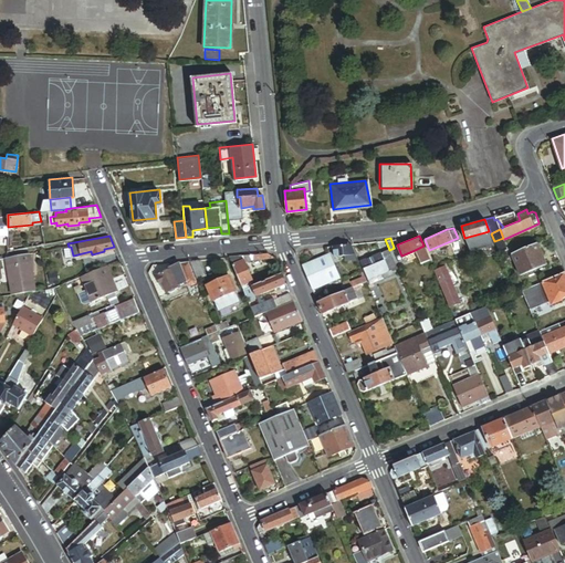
[(545,262),(536,241),(511,252),(520,273),(545,262)]
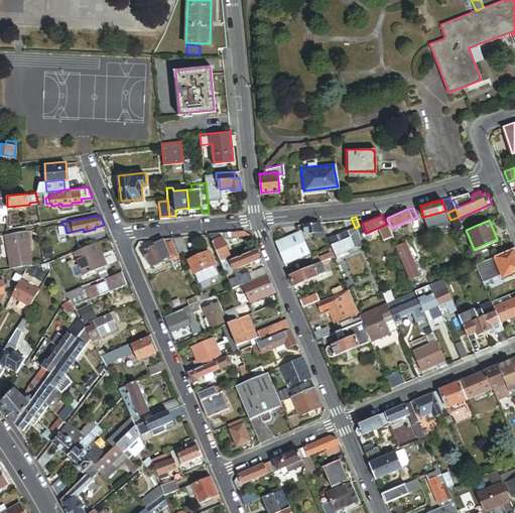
[(324,230),(319,221),(302,223),(307,232),(324,230)]
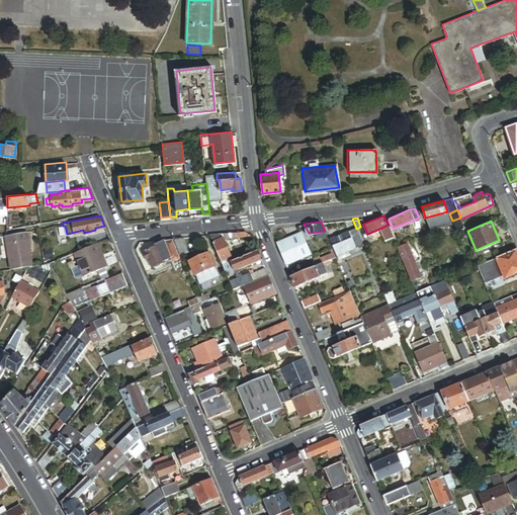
[(422,226),(427,237),(434,234),(429,223),(422,226)]
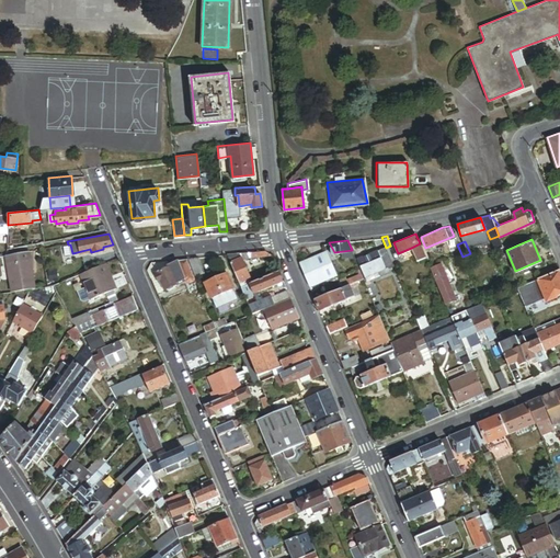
[(411,248),(416,259),(425,255),(420,243),(411,248)]
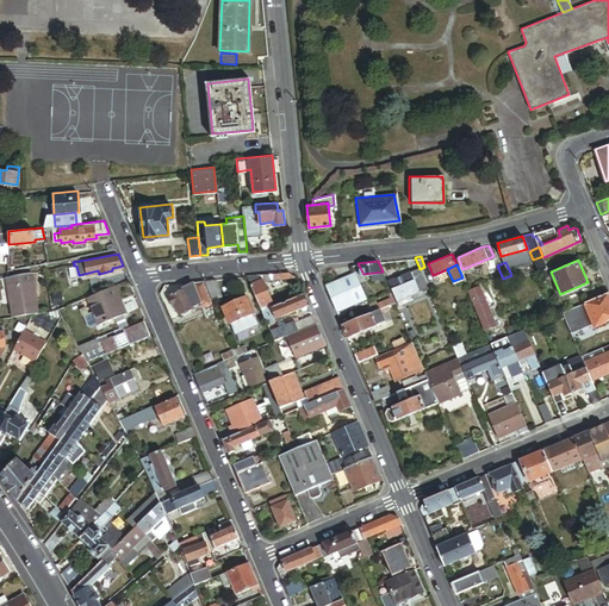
[(427,286),(420,269),(418,266),(410,270),(418,289),(421,288),(427,286)]
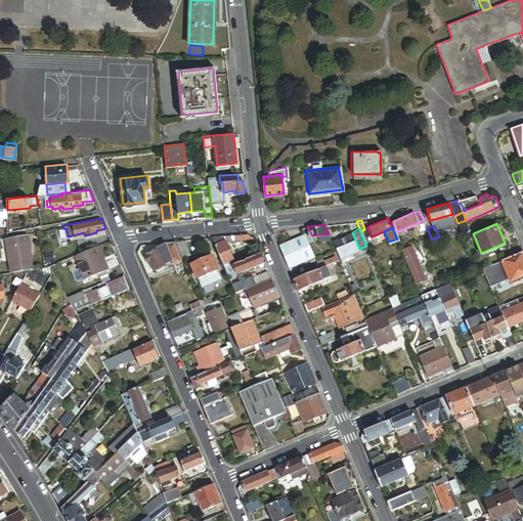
[(26,232),(4,236),(11,272),(33,268),(26,232)]
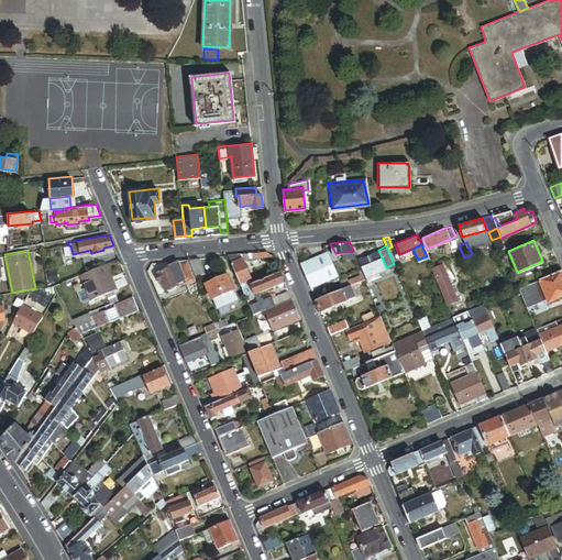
[(386,267),(378,250),(370,253),(370,254),(365,256),(365,255),(357,257),(365,276),(379,271),(381,274),(390,271),(388,266),(386,267)]
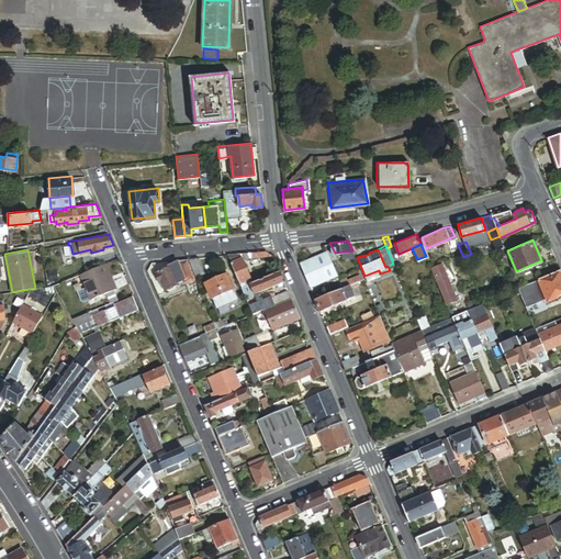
[(265,250),(227,254),(240,286),(251,281),(243,259),(250,256),(271,254),(265,250)]
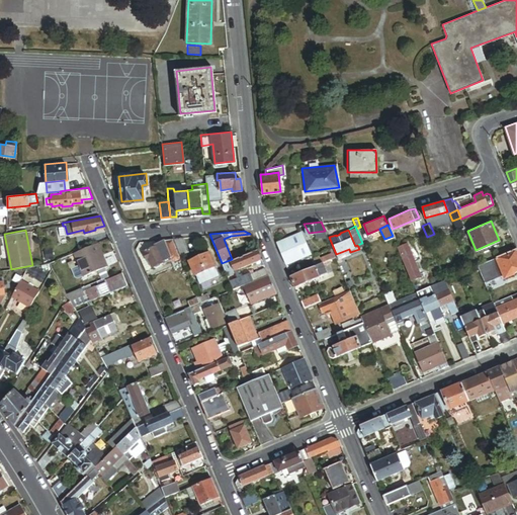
[(275,241),(284,262),(310,252),(302,231),(275,241)]
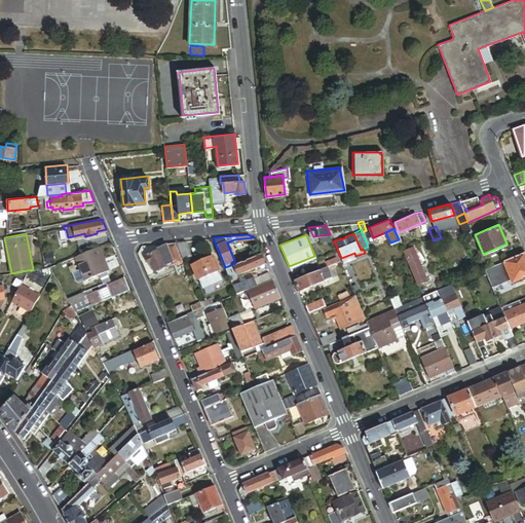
[(192,254),(186,240),(176,241),(183,258),(192,254)]
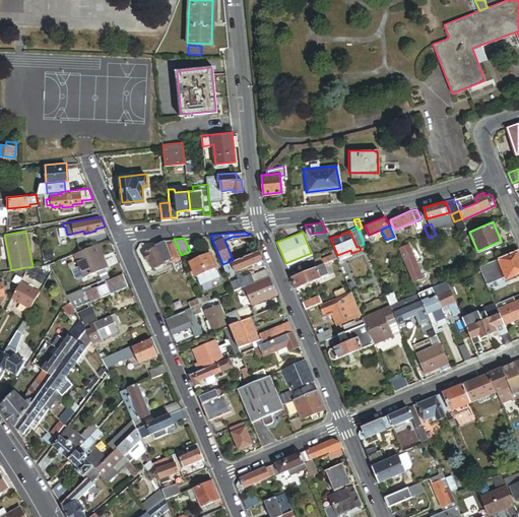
[(181,255),(174,239),(163,240),(157,242),(156,240),(139,242),(136,249),(145,270),(173,258),(174,262),(177,262),(182,260),(182,258),(181,255)]
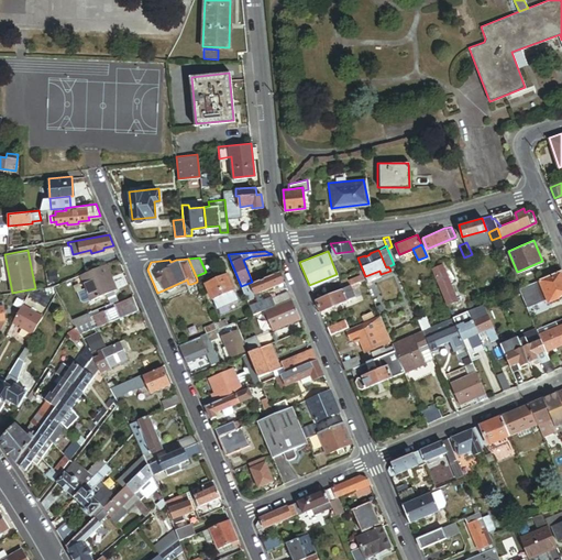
[(430,265),(440,287),(450,283),(450,282),(444,268),(441,261),(430,265)]
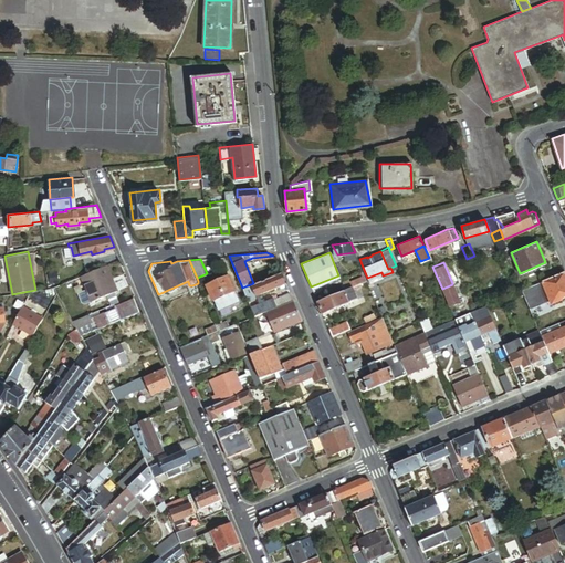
[(106,264),(104,266),(111,282),(113,281),(106,264)]
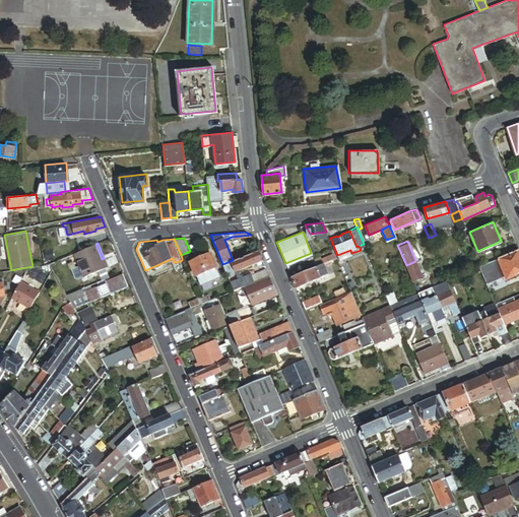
[(102,259),(95,244),(74,253),(79,265),(84,276),(99,270),(103,279),(109,276),(105,267),(108,266),(104,258),(102,259)]
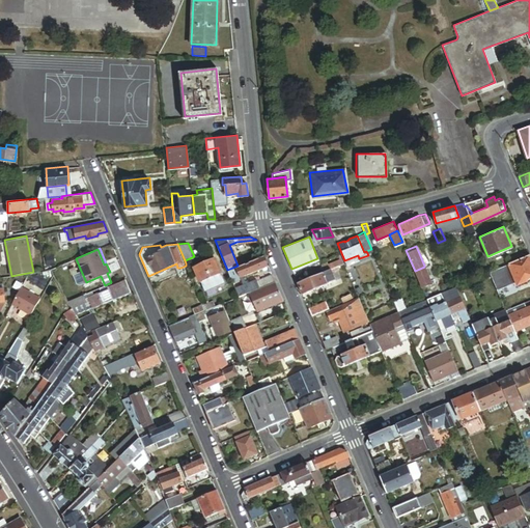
[(419,253),(424,266),(430,262),(425,251),(419,253)]
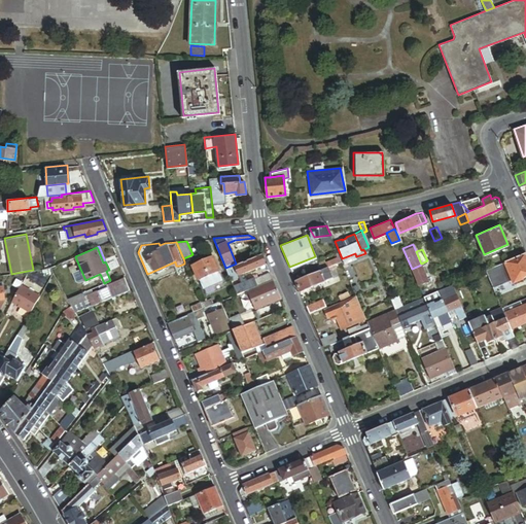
[(525,272),(525,253),(525,251),(504,260),(514,281),(522,277),(521,275),(525,272)]
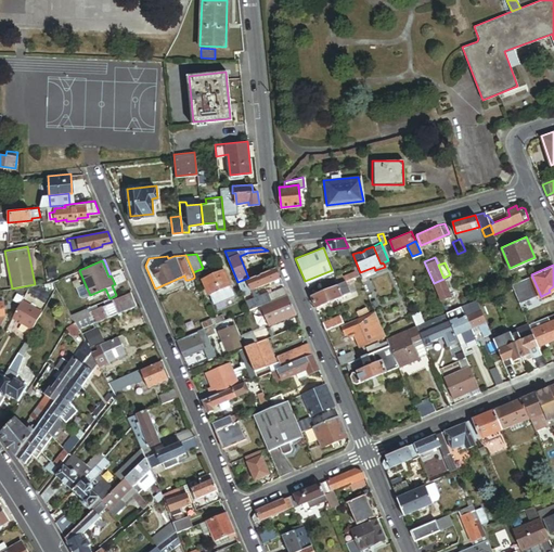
[(279,277),(275,267),(248,278),(237,282),(248,309),(259,304),(286,293),(283,286),(268,293),(268,291),(260,294),(259,292),(256,293),(254,287),(279,277)]
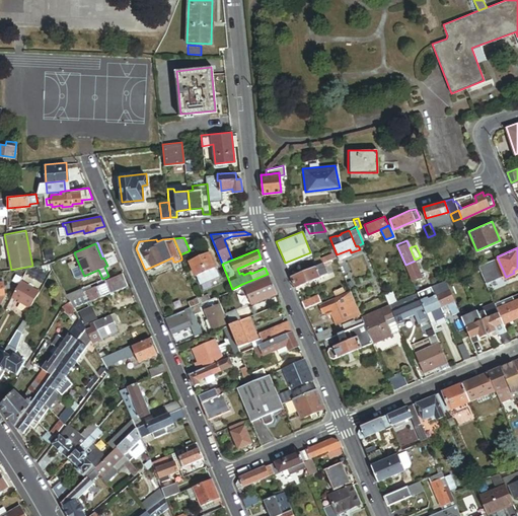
[(339,259),(351,252),(350,249),(337,254),(339,259)]
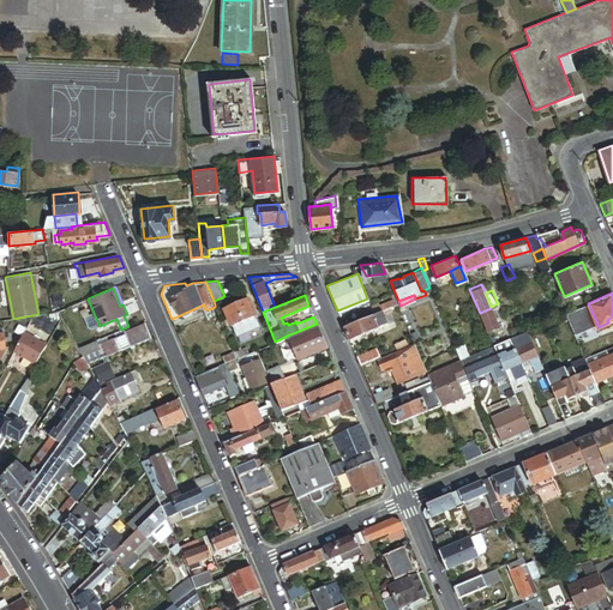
[(254,313),(247,296),(224,307),(232,324),(233,324),(238,334),(259,324),(254,313)]
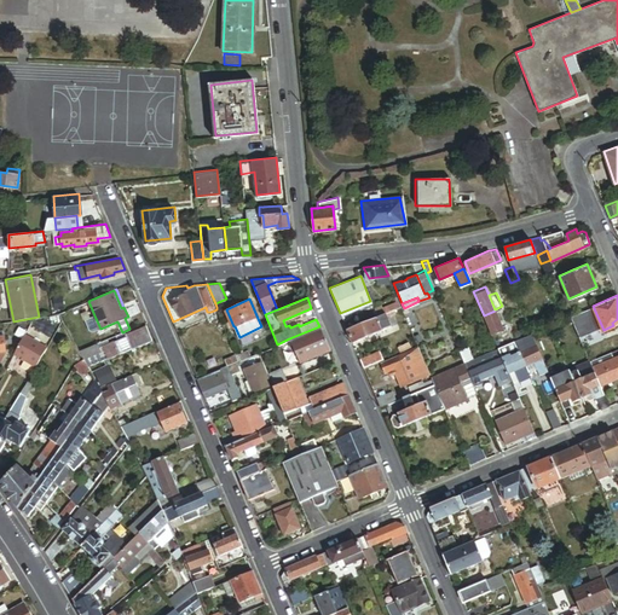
[(388,309),(400,305),(398,299),(381,306),(380,303),(374,307),(377,315),(388,309)]
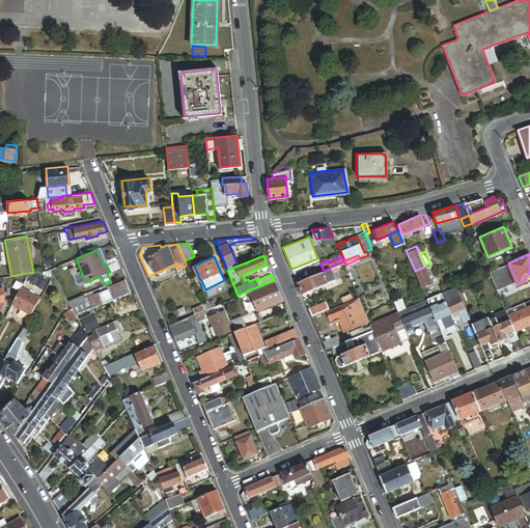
[(334,269),(333,266),(324,271),(297,281),(302,292),(333,278),(330,270),(334,269)]
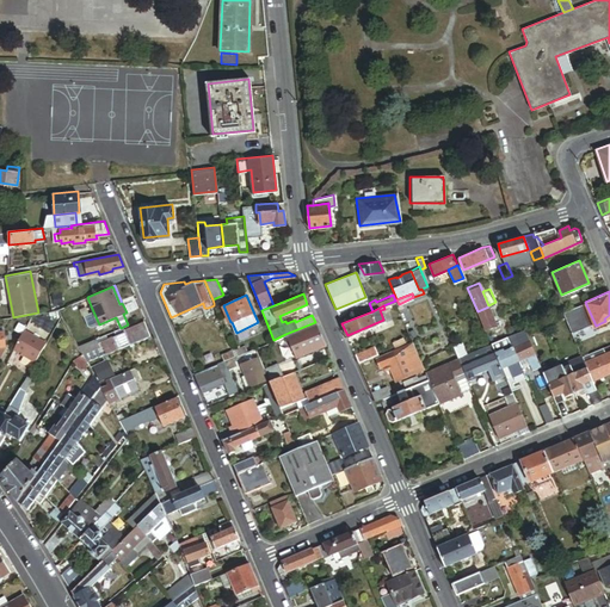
[(478,311),(485,328),(495,323),(488,307),(478,311)]
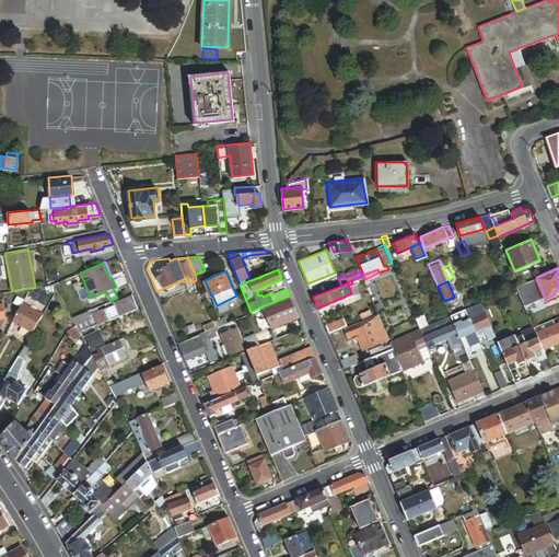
[(520,283),(515,286),(520,297),(525,296),(520,283)]
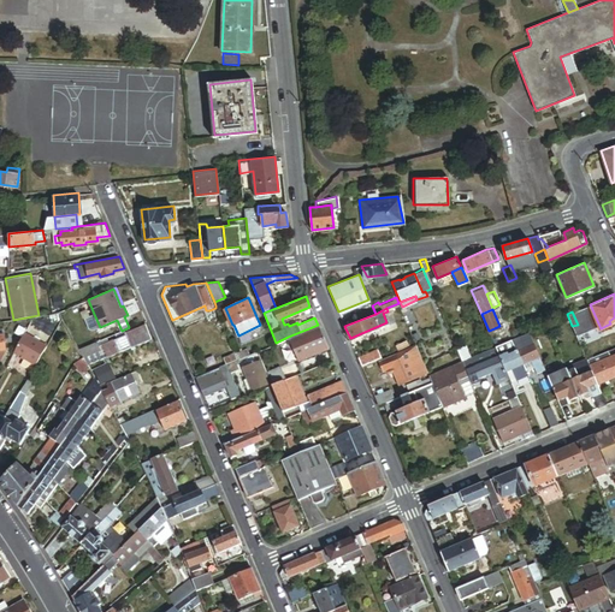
[(89,328),(93,330),(100,327),(94,314),(84,319),(89,328)]
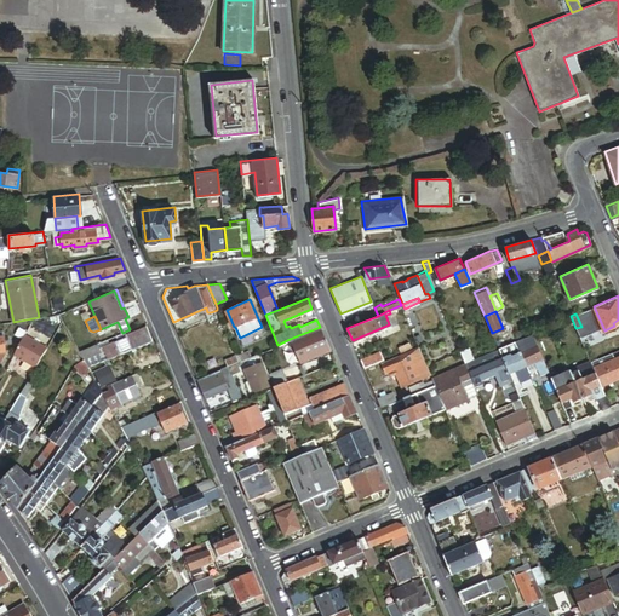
[(145,327),(103,345),(109,360),(152,341),(145,327)]
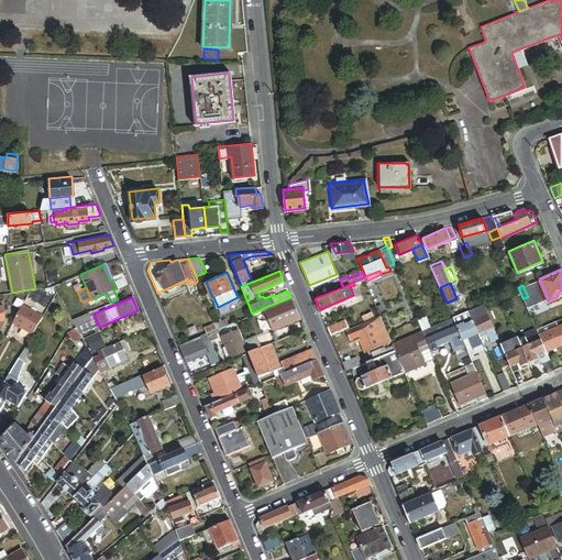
[(299,318),(290,297),(263,308),(272,329),(299,318)]
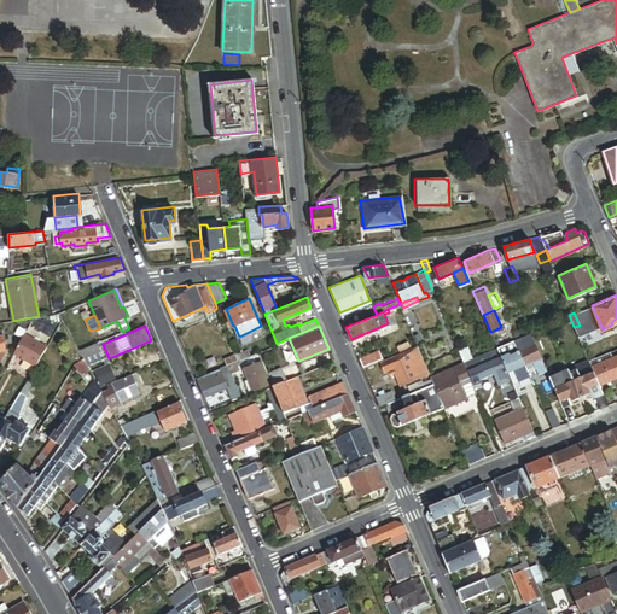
[(542,361),(530,331),(513,338),(524,363),(531,360),(534,364),(542,361)]
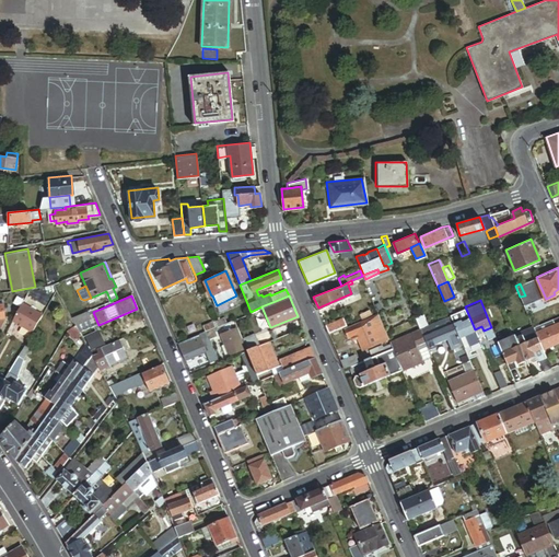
[(45,315),(23,302),(13,320),(34,333),(45,315)]
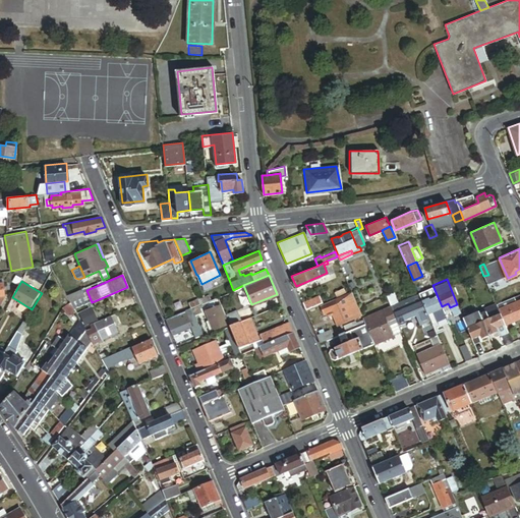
[(427,312),(442,306),(432,285),(418,291),(427,312)]
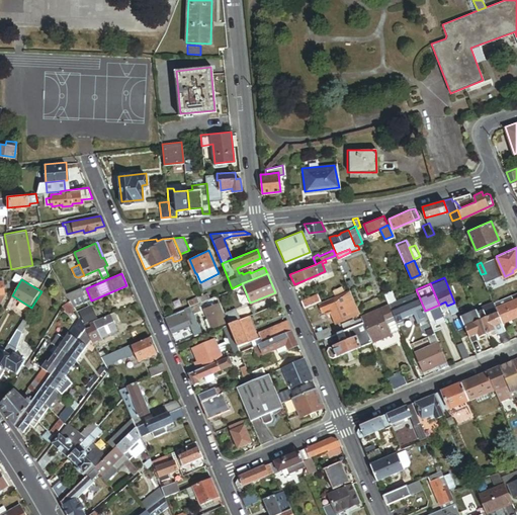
[(86,288),(84,286),(68,293),(71,301),(75,308),(91,301),(86,288)]
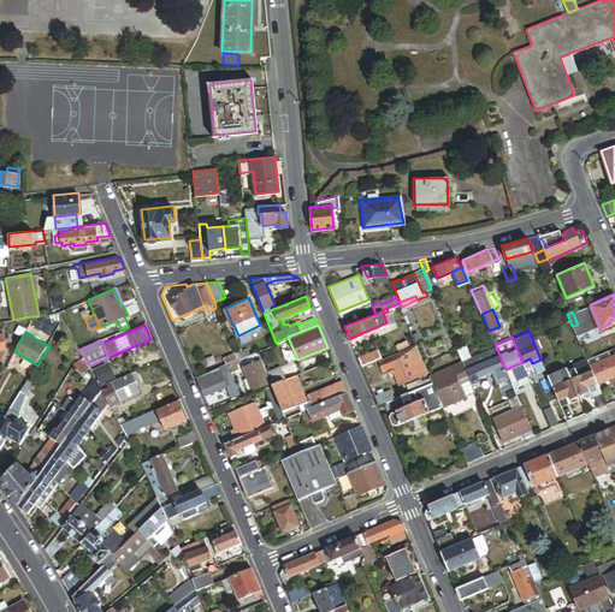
[(397,351),(402,363),(419,356),(424,368),(414,372),(415,375),(427,370),(423,361),(415,344),(397,351)]
